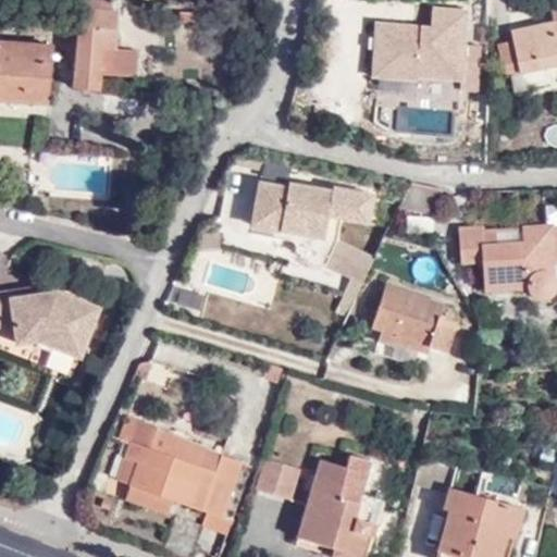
[(75,0),(75,8),(74,23),(81,24),(81,9),(104,10),(104,0),(75,0)]
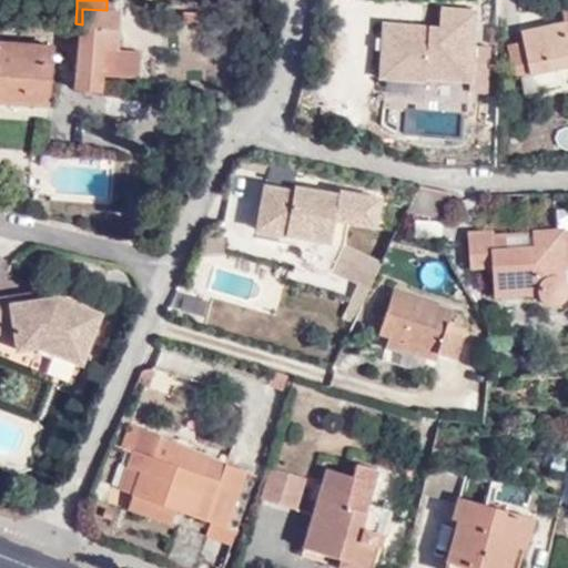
[(195,4),(183,4),(182,14),(195,16),(195,4)]
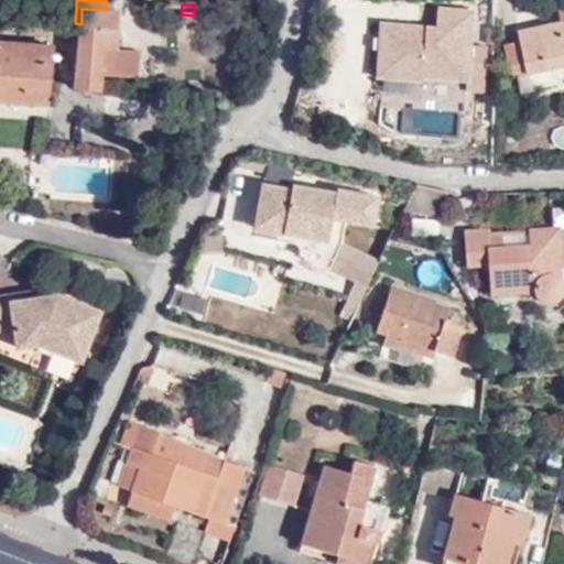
[(381,65),(407,68),(443,73),(443,76),(461,79),(459,90),(476,91),(480,45),(463,41),(468,11),(415,6),(413,26),(377,22),(373,38),(384,40),(381,65)]
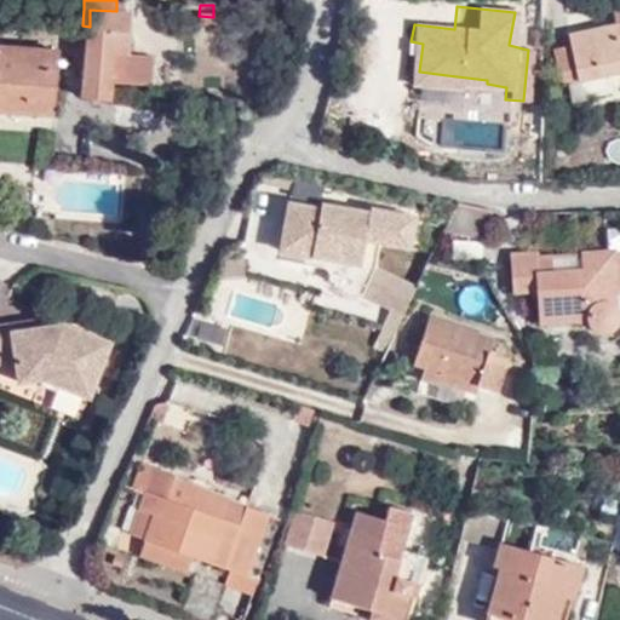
[(75,95),(107,98),(108,82),(110,67),(112,53),(126,55),(132,12),(116,11),(90,10),(90,27),(82,26),(75,95)]
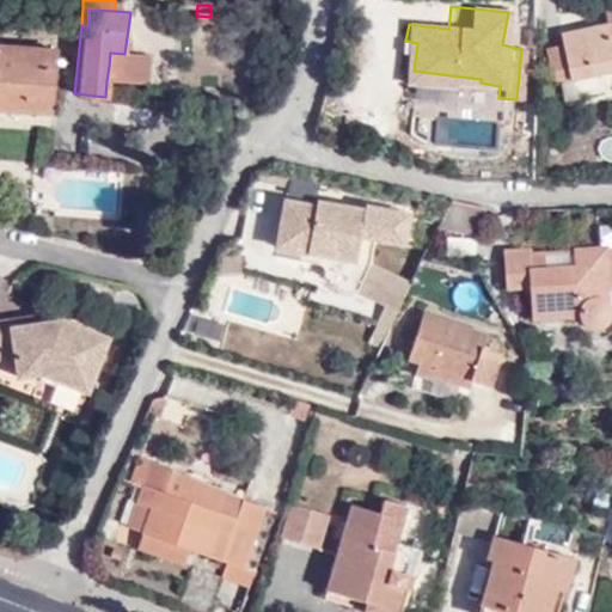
[(611,69),(611,23),(556,31),(557,47),(543,49),(548,79),(611,69)]
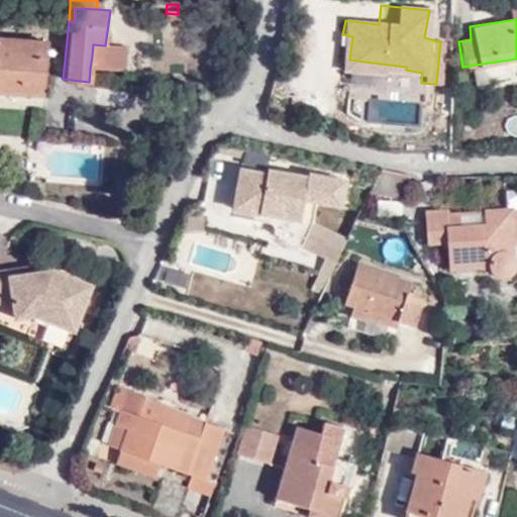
[(41,41),(0,37),(0,88),(38,92),(41,41)]
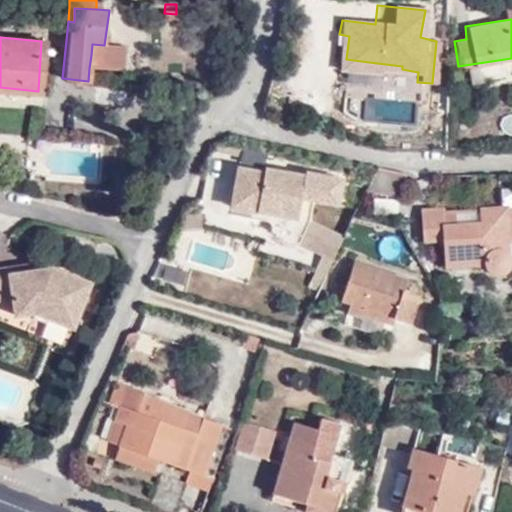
[(91,55),(89,68),(108,69),(109,58),(91,55)]
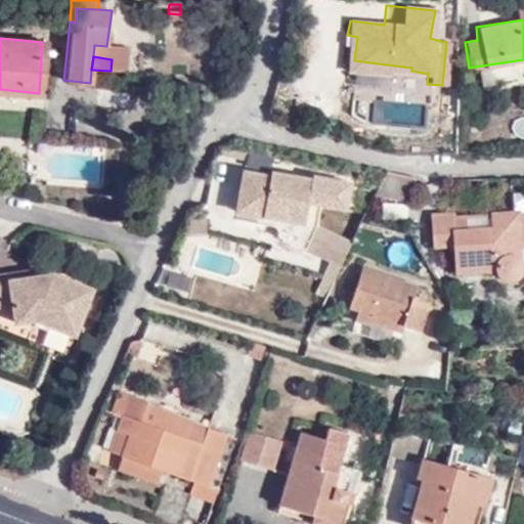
[(411,68),(378,63),(377,78),(409,82),(411,71),(411,68)]
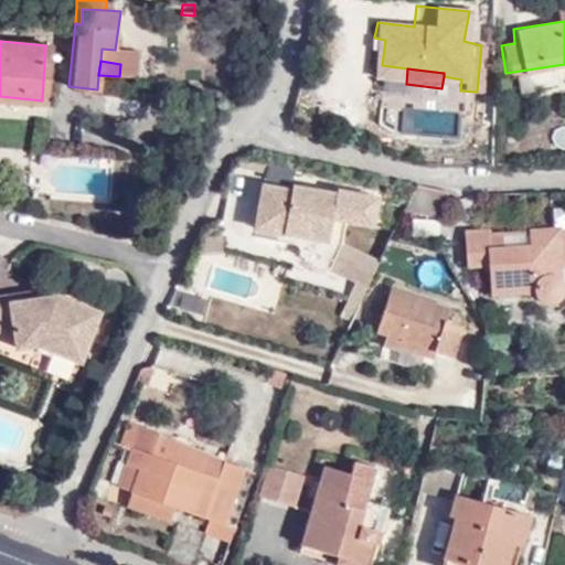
[(493,114),(492,99),(483,100),(475,114),(493,114)]
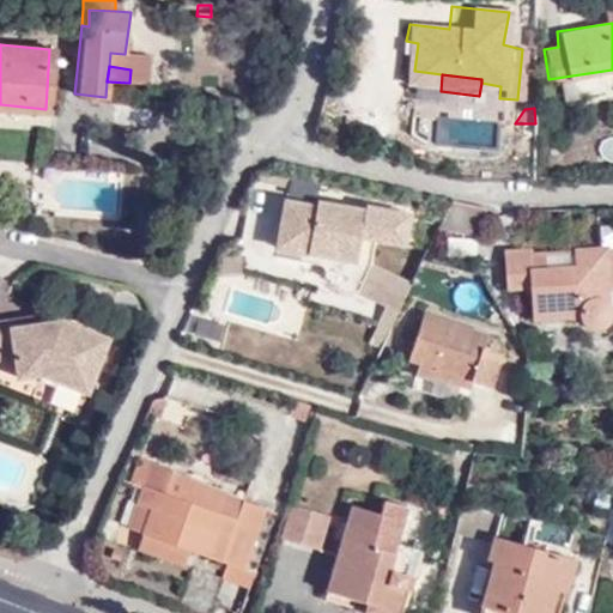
[(401,247),(410,216),(369,202),(364,210),(320,196),(305,244),(351,258),(357,243),(386,250),(390,243),(401,247)]
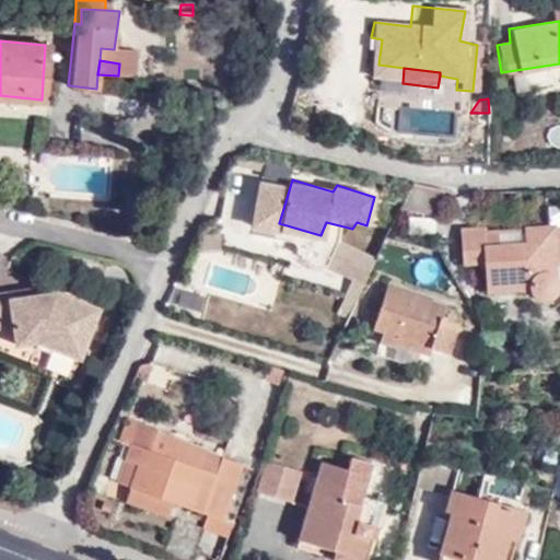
[(407,219),(407,234),(434,235),(434,219),(407,219)]
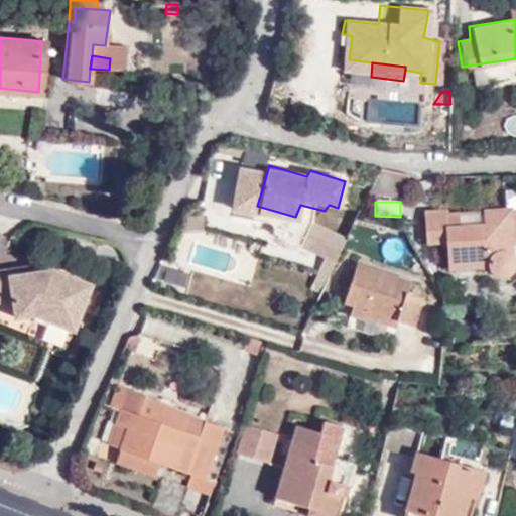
[(508,265),(507,212),(483,213),(482,218),(465,218),(464,228),(444,227),(443,211),(422,211),(422,243),(445,244),(446,266),(487,266),(494,275),(501,274),(508,265)]
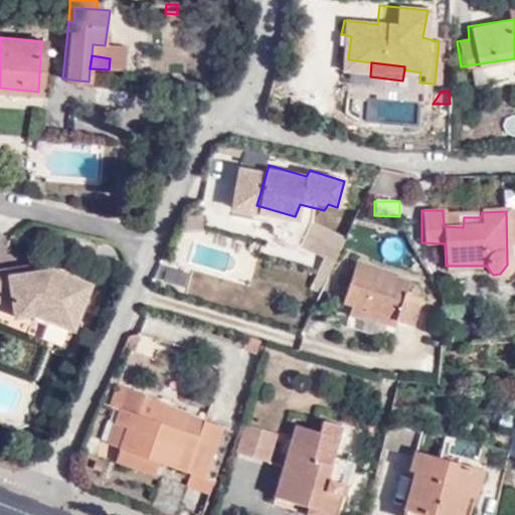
[(514,211),(506,211),(507,265),(514,265),(514,211)]
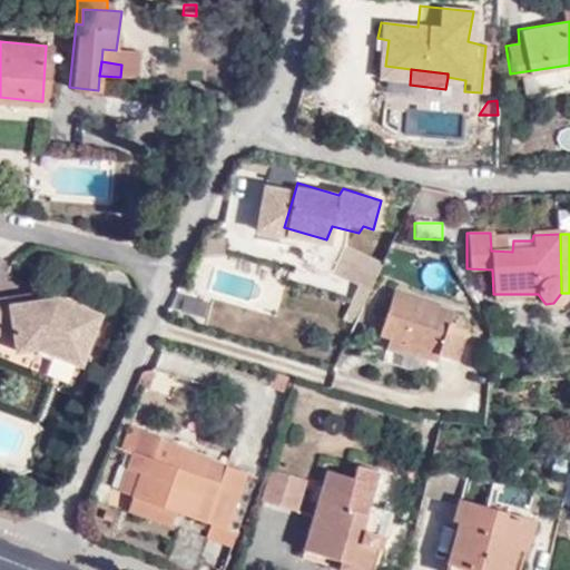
[(333,275),(369,291),(381,263),(345,247),(333,275)]
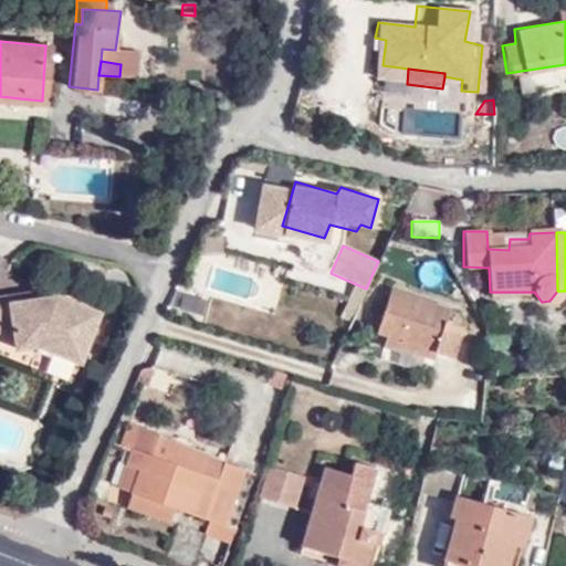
[(40,282),(0,287),(0,325),(14,324),(17,342),(40,339),(84,357),(105,303),(60,286),(41,289),(40,282)]
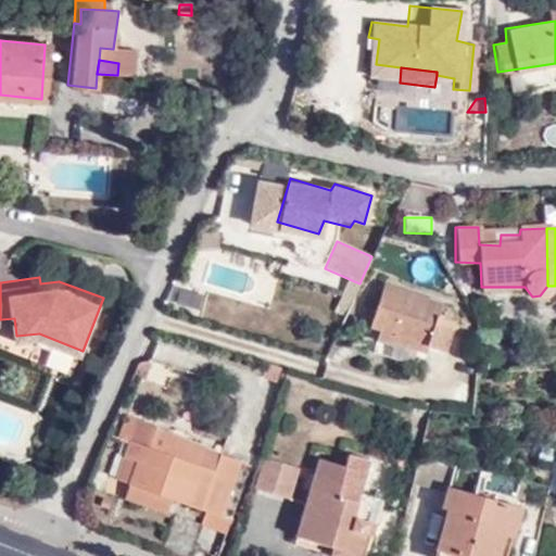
[(444,303),(386,283),(370,328),(380,331),(424,345),(447,353),(458,323),(440,316),(444,303)]
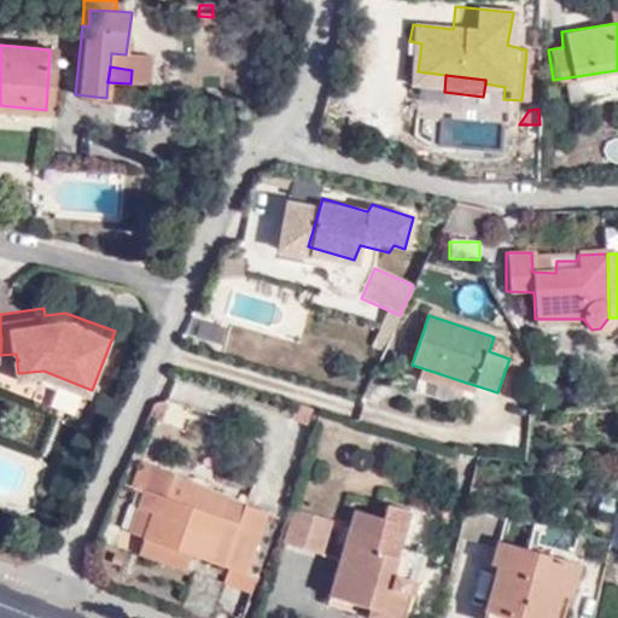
[(471,384),(423,368),(419,379),(438,385),(438,383),(468,392),(471,384)]
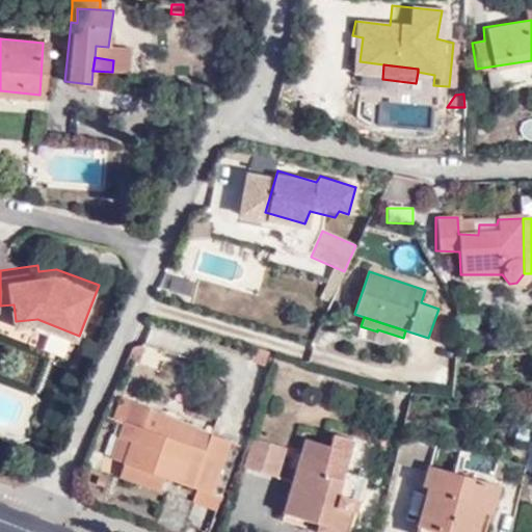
[(407,400),(390,474),(422,483),(419,497),(426,499),(419,531),(478,531),(484,510),(493,512),(520,403),(451,399),(407,400)]
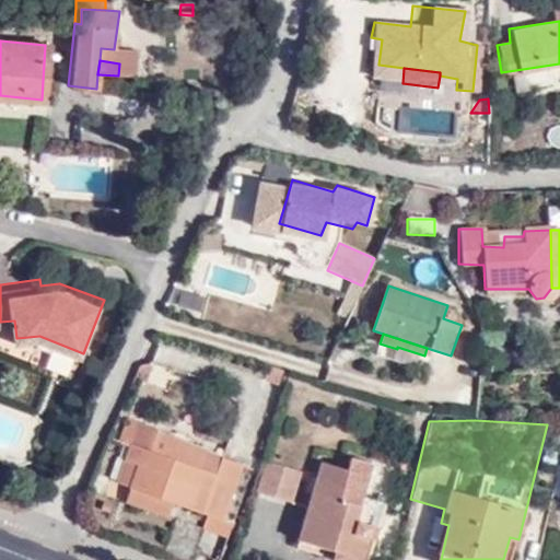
[(131,464),(124,486),(170,502),(221,521),(241,466),(218,457),(211,474),(195,468),(202,447),(131,422),(117,459),(131,464)]
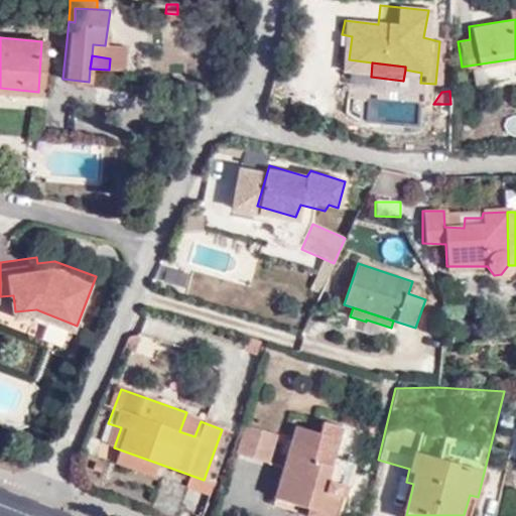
[(337,450),(345,422),(326,416),(321,429),(296,422),(276,495),(311,505),(309,515),(313,515),(334,515),(342,491),(351,493),(357,467),(310,453),(313,443),(337,450)]
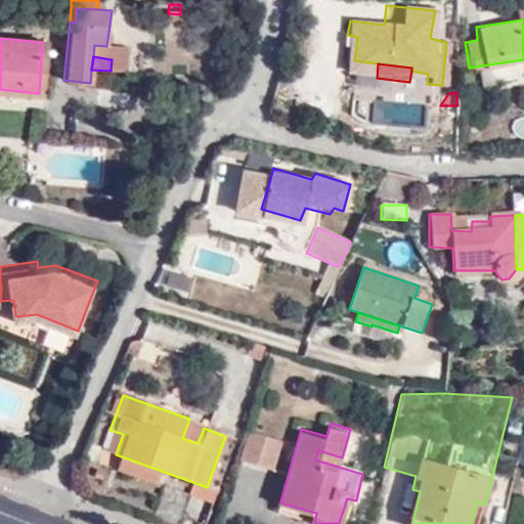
[(102,449),(116,454),(123,434),(110,430),(102,449)]
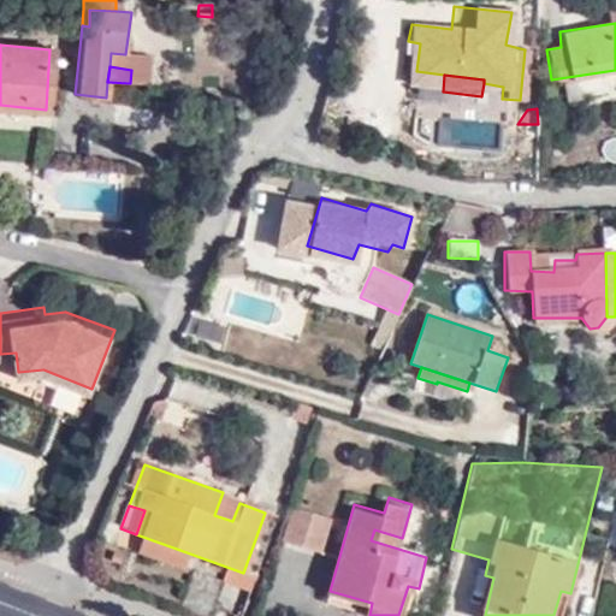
[(319,551),(327,517),(290,508),(282,542),(319,551)]
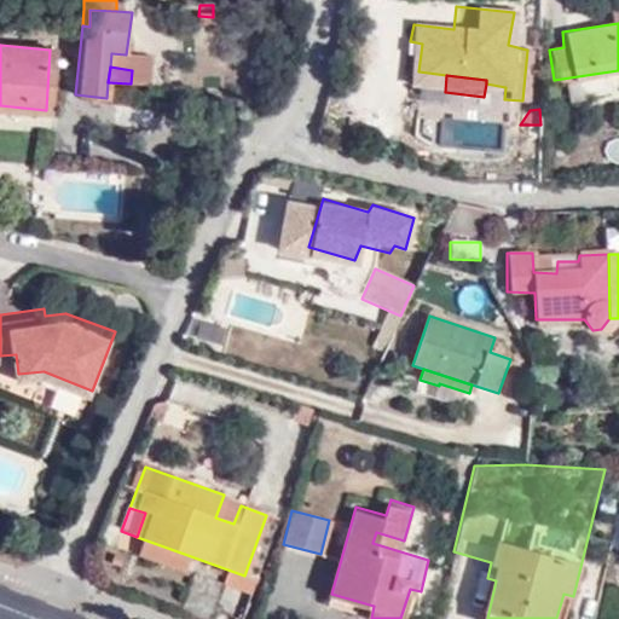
[(187,555),(137,537),(132,555),(181,573),(187,555)]
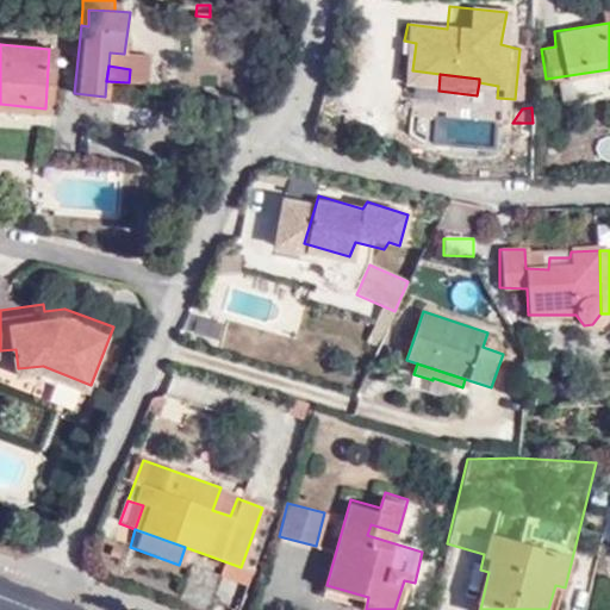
[(609,609),(609,576),(595,572),(586,605),(604,609),(609,609)]
